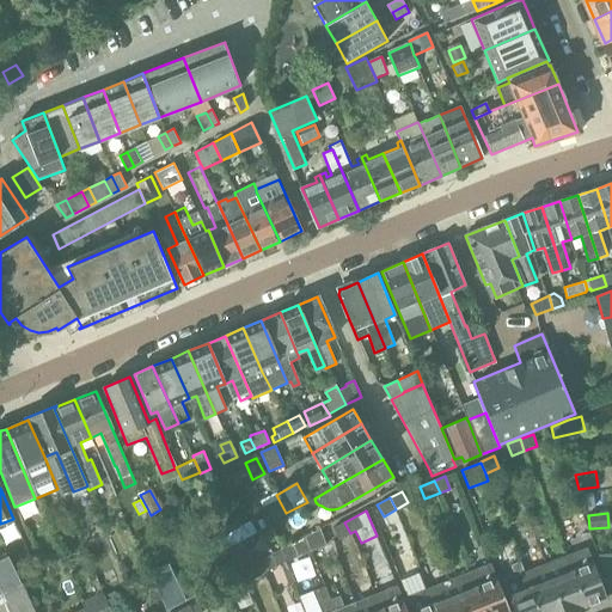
[(338,539),(350,533),(344,522),(332,528),(338,539)]
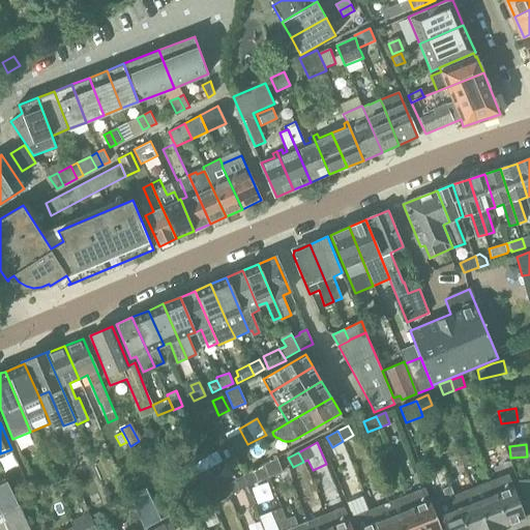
[(190,457),(181,461),(190,478),(202,472),(210,467),(205,459),(195,464),(190,457)]
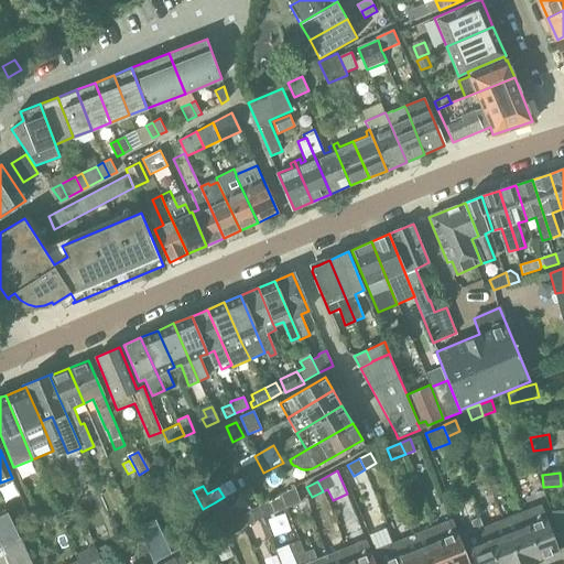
[(285,508),(301,502),(294,487),(280,495),(285,508)]
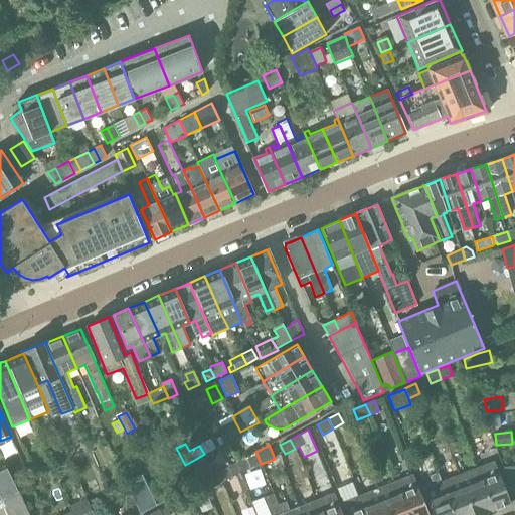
[(81,456),(77,447),(68,451),(72,460),(81,456)]
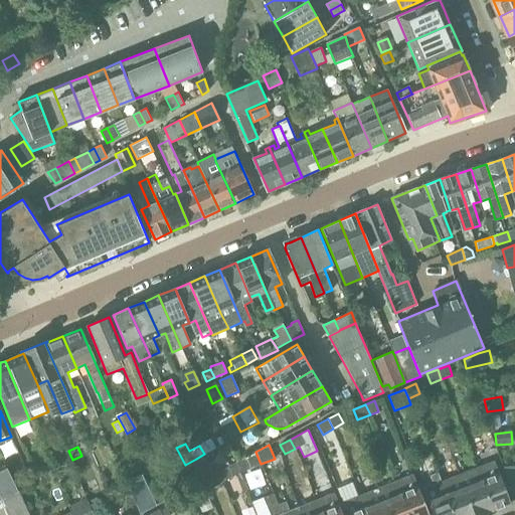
[(261,464),(255,452),(245,457),(245,458),(235,463),(240,473),(249,469),(261,464)]
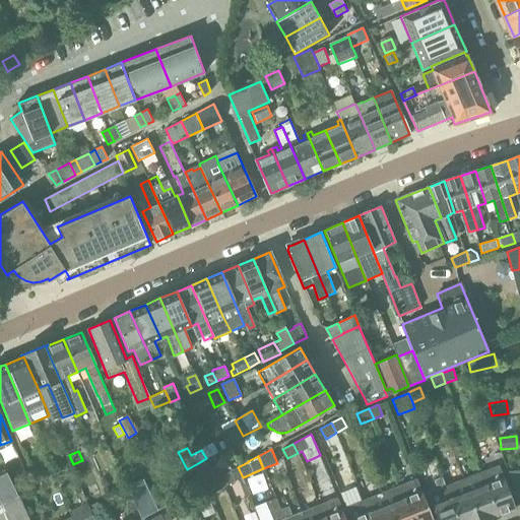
[(198,463),(209,482),(220,477),(208,457),(206,458),(198,463)]
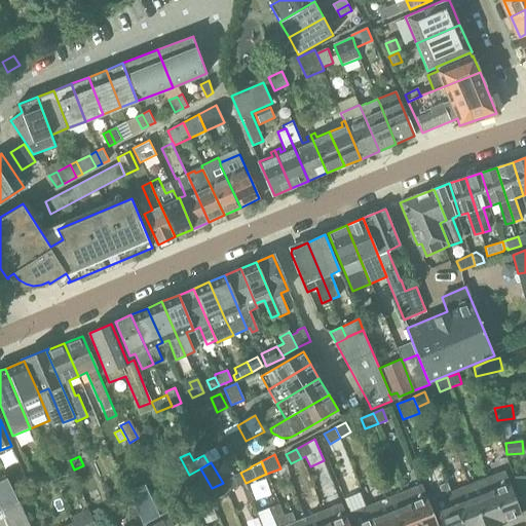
[(212,488),(200,468),(189,475),(185,477),(194,497),(212,488)]
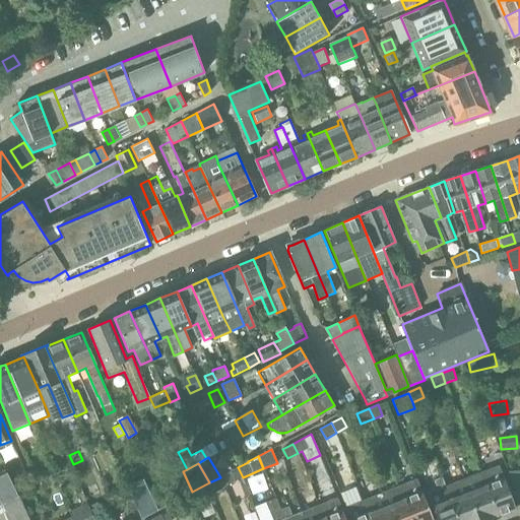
[(495,467),(480,472),(497,515),(499,515),(515,508),(499,465),(495,467)]
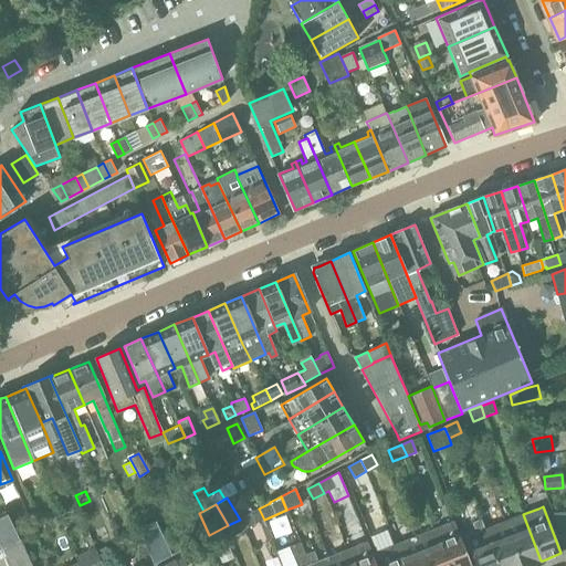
[(259,509),(240,520),(245,530),(252,525),(264,520),(259,509)]
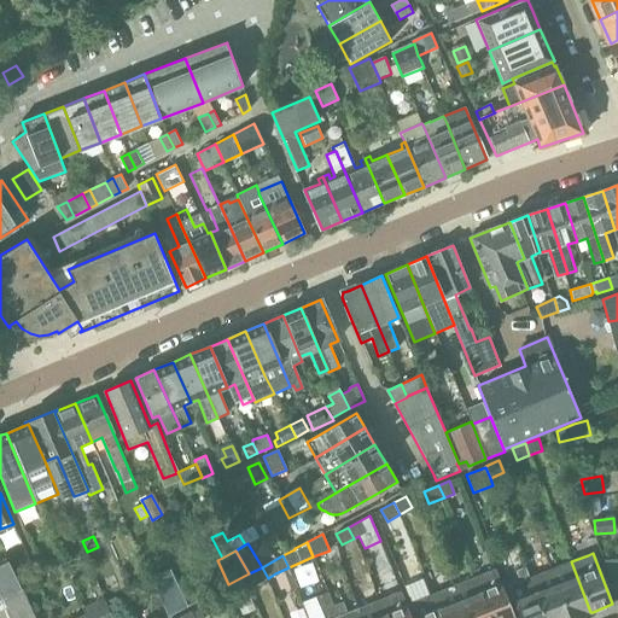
[(617,559),(604,561),(617,593),(617,592),(617,559)]
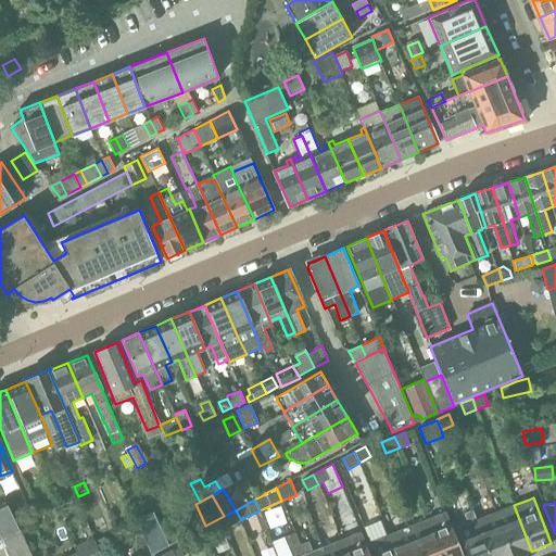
[(0,507),(0,534),(10,555),(30,555),(7,505),(0,507)]
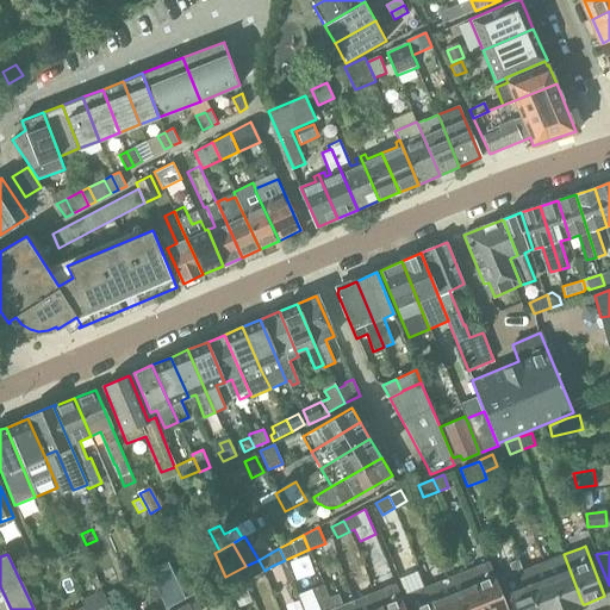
[(578,609),(586,608),(585,604),(583,604),(564,554),(543,562),(561,609),(578,609)]
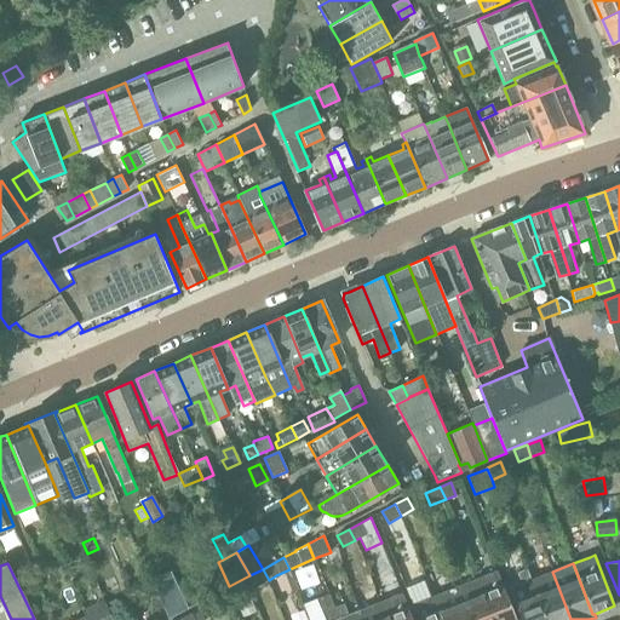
[(521,584),(510,589),(521,619),(545,619),(530,580),(527,568),(517,573),(521,584)]
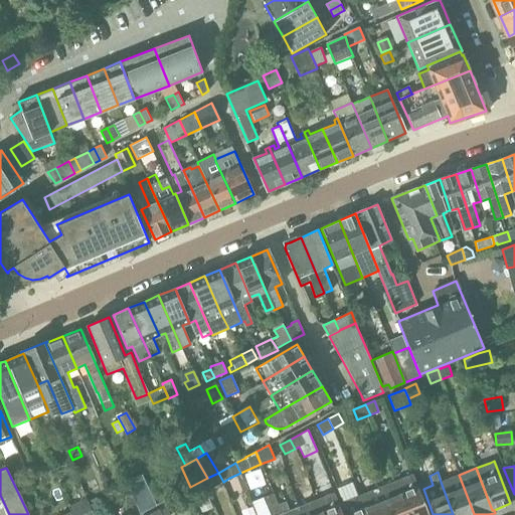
[(218,473),(207,478),(212,488),(223,482),(218,473)]
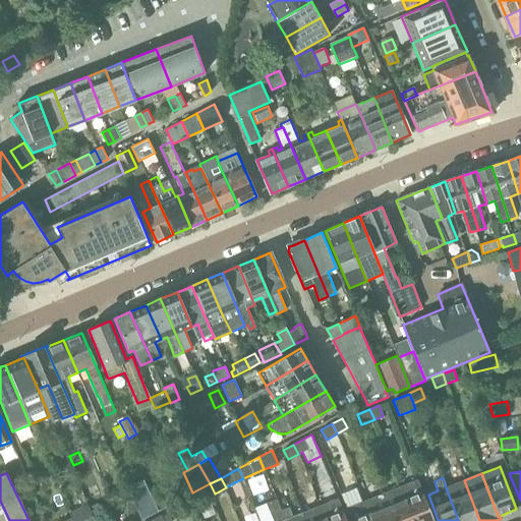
[(399,487),(412,520),(432,520),(417,480),(399,487)]
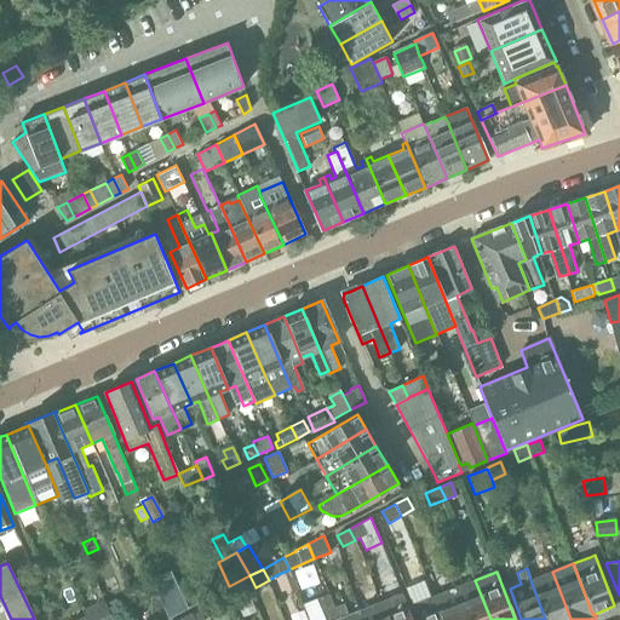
[(545,619),(570,619),(552,572),(530,580),(545,619)]
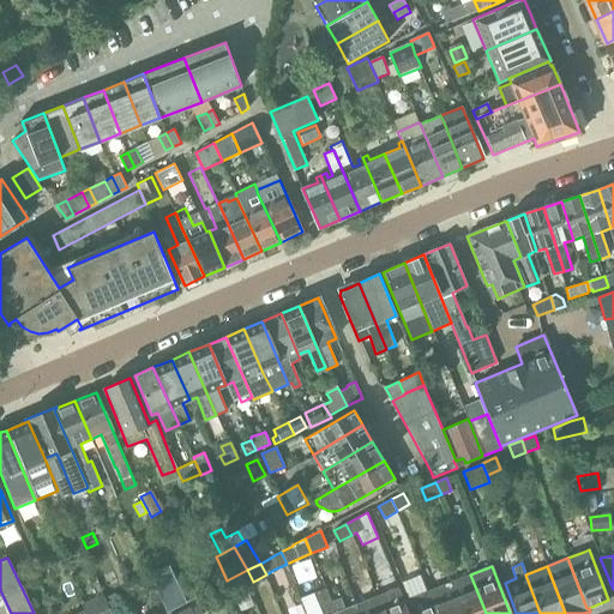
[(462,613),(486,613),(470,575),(450,583),(462,613)]
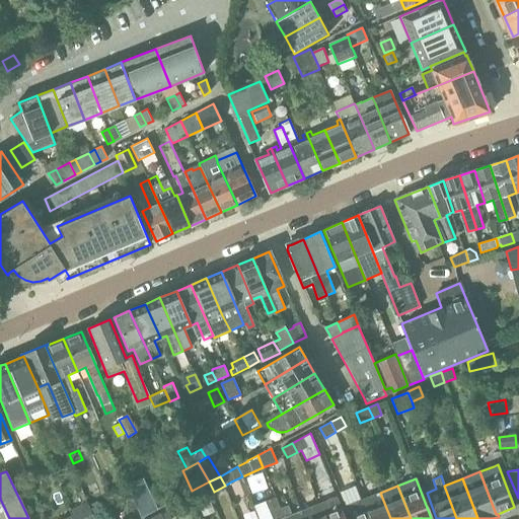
[(345,518),(331,487),(313,495),(317,504),(318,503),(323,518),(345,518)]
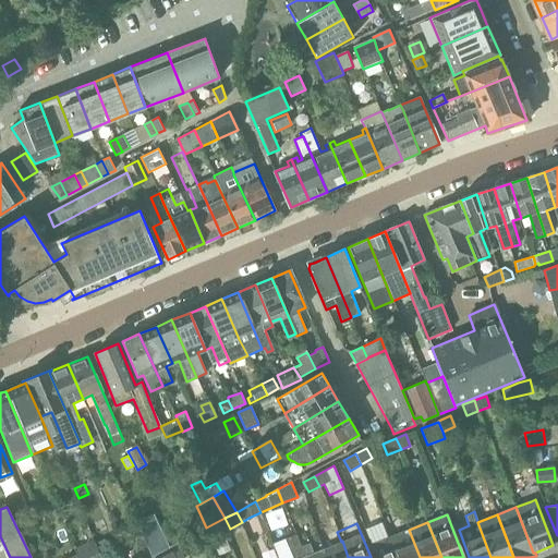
[(218,541),(213,530),(191,542),(195,553),(218,541)]
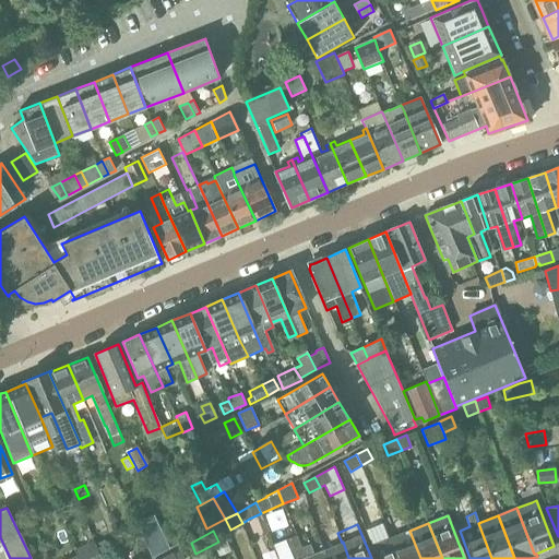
[(390,538),(399,558),(420,558),(409,531),(390,538)]
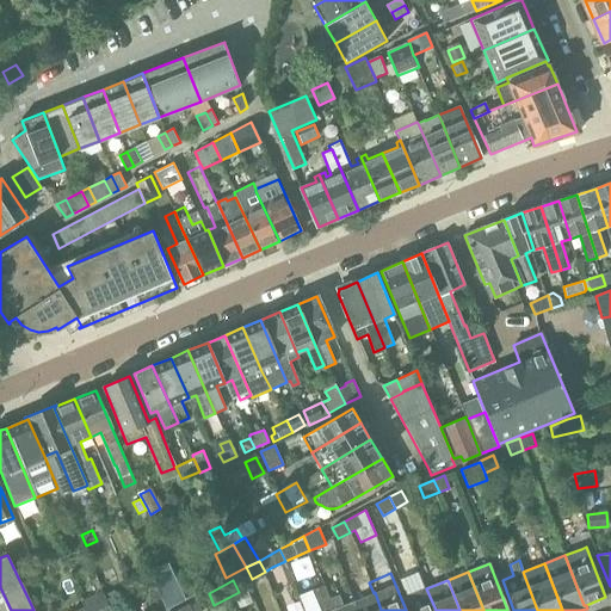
[(333,610),(328,599),(329,599),(325,586),(313,591),(319,606),(320,606),(321,610),(333,610)]
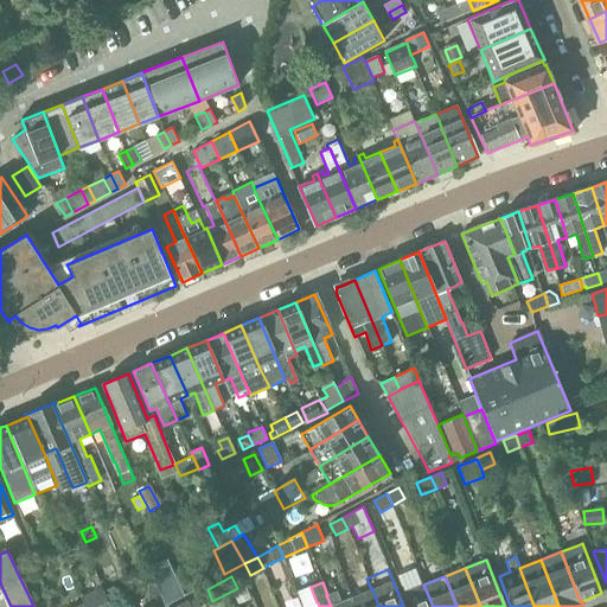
[(0,606),(11,606),(0,583),(0,606)]
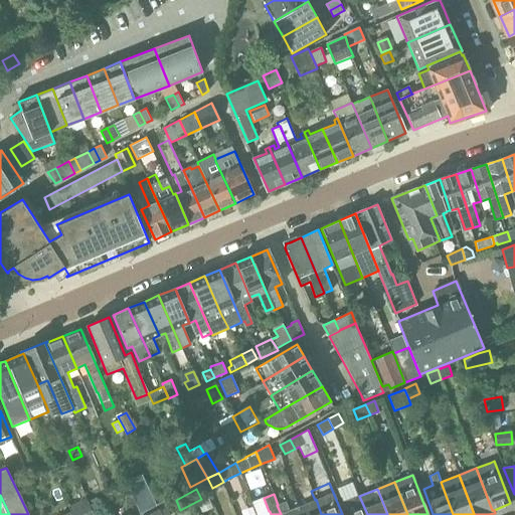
[(367,514),(359,496),(342,503),(346,514),(367,514)]
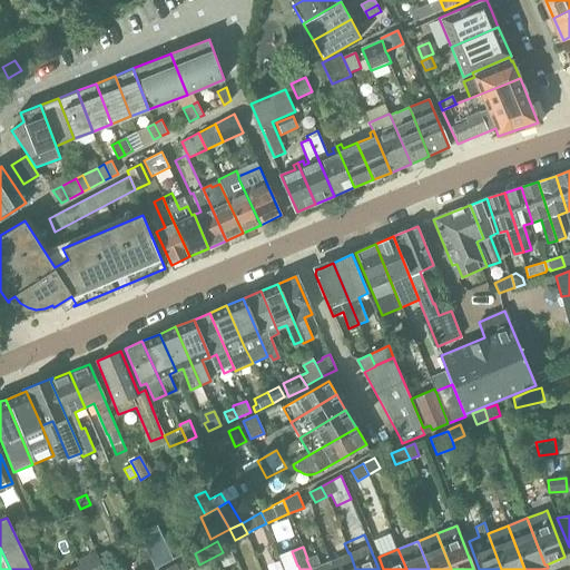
[(78,567),(76,567),(77,569),(101,569),(96,552),(76,561),(78,567)]
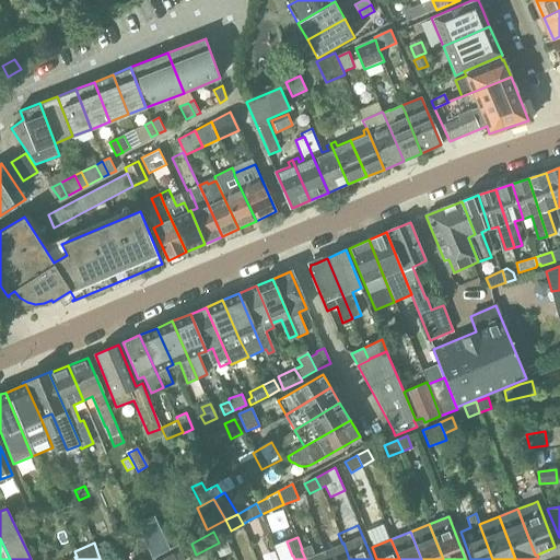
[(133,559),(135,559),(149,553),(143,543),(129,550),(133,559)]
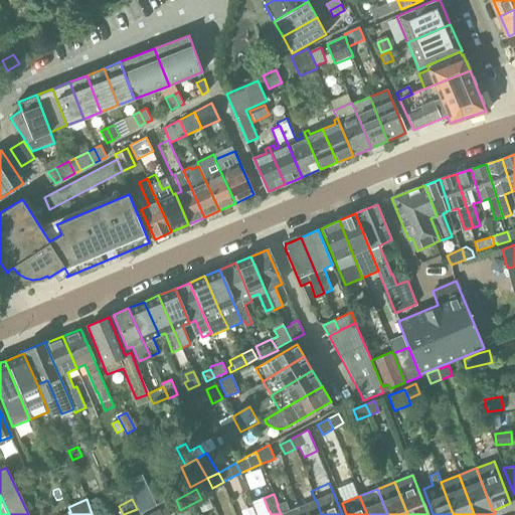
[(321,514),(316,499),(315,500),(298,506),(301,514),(321,514)]
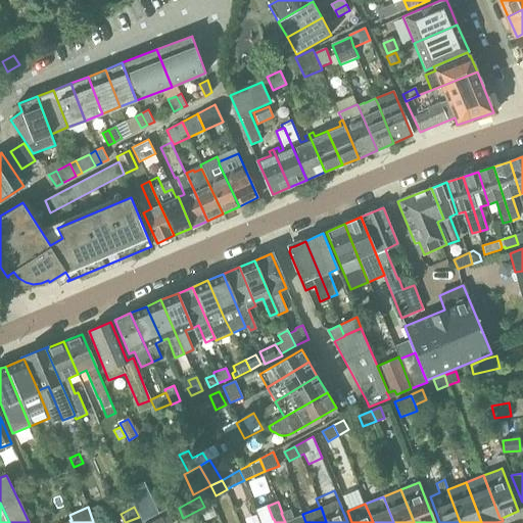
[(305,522),(302,514),(293,518),(290,509),(282,513),(281,513),(285,522),(305,522)]
